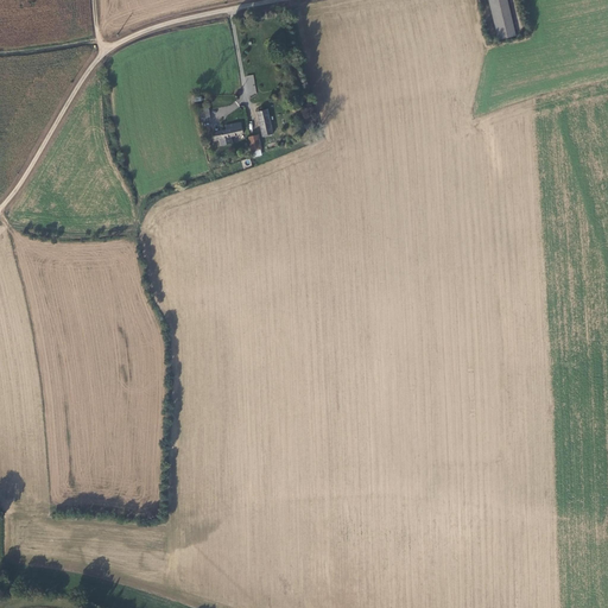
[(489,0),(499,40),(517,36),(508,0),(489,0)]
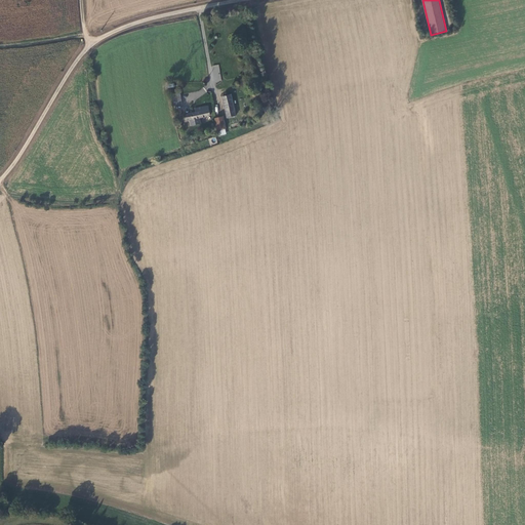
[(214,82),(221,81),(218,65),(211,66),(214,82)]
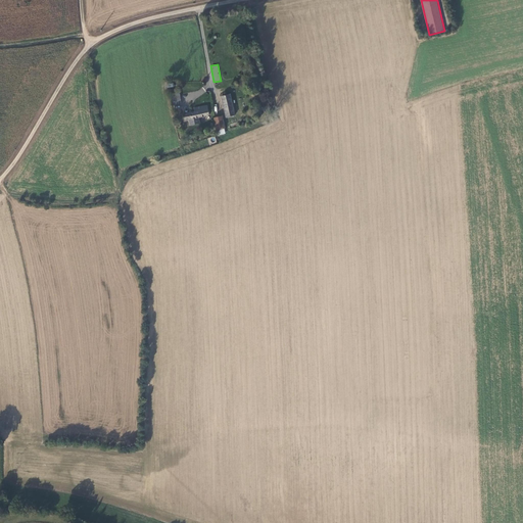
[(226,117),(235,116),(231,94),(223,96),(226,117)]
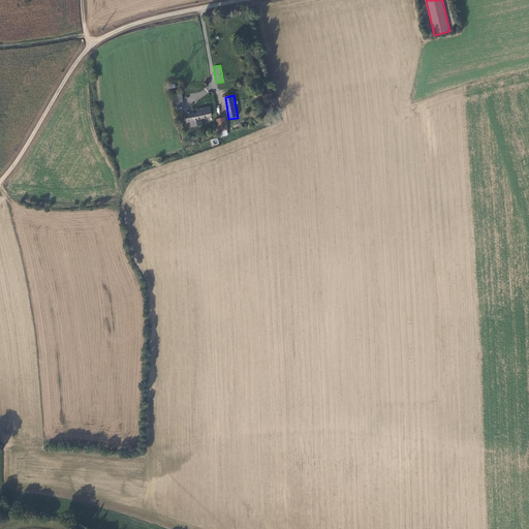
[(182,96),(175,97),(176,107),(184,105),(182,96)]
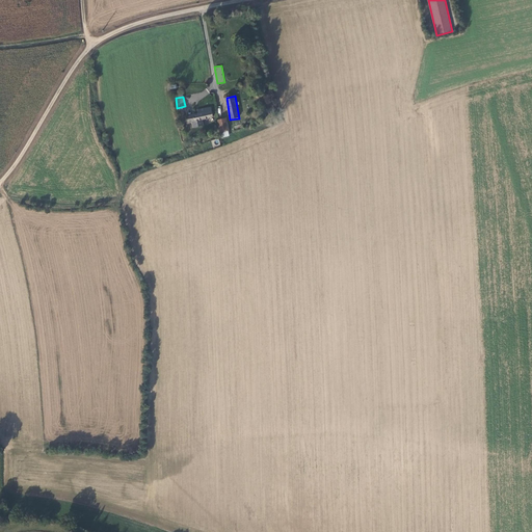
[(213,120),(212,109),(197,111),(198,113),(192,114),(193,123),(203,122),(213,120)]
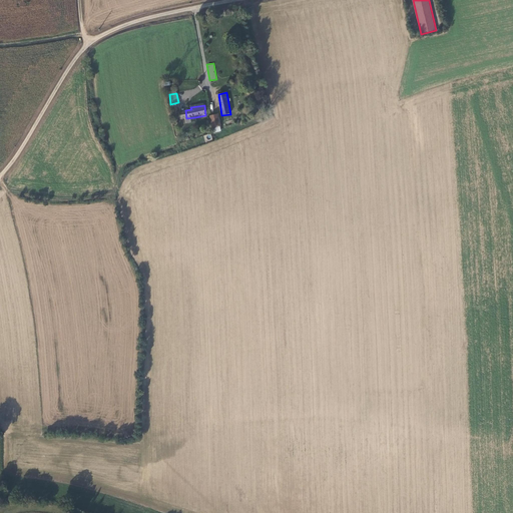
[(218,113),(211,115),(212,127),(220,125),(218,113)]
